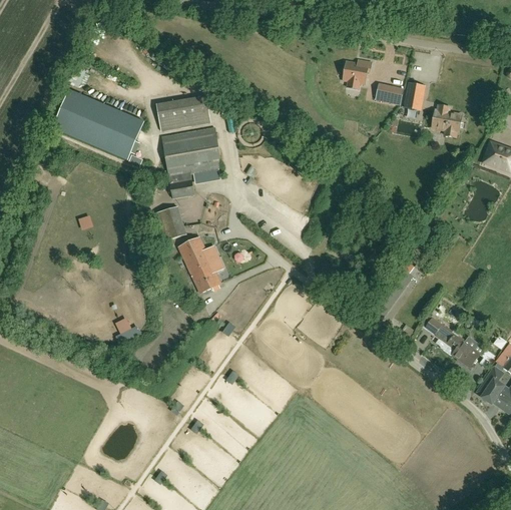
[(424,69),(426,60),(407,57),(405,70),(414,72),(415,68),(424,69)]
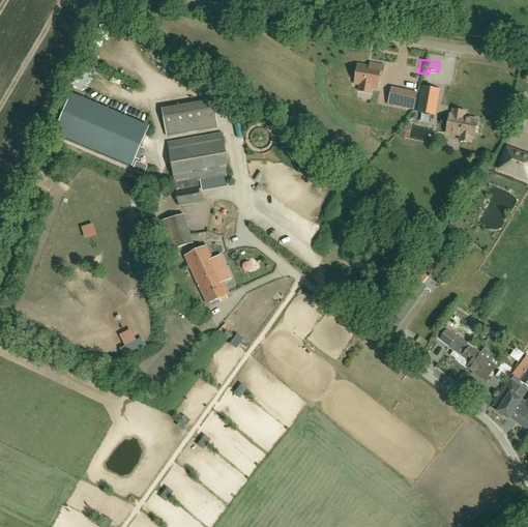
[(356,61),(353,82),(357,83),(356,88),(369,90),(370,85),(375,86),(376,79),(377,72),(380,72),(382,62),(369,60),(368,63),(356,61)]
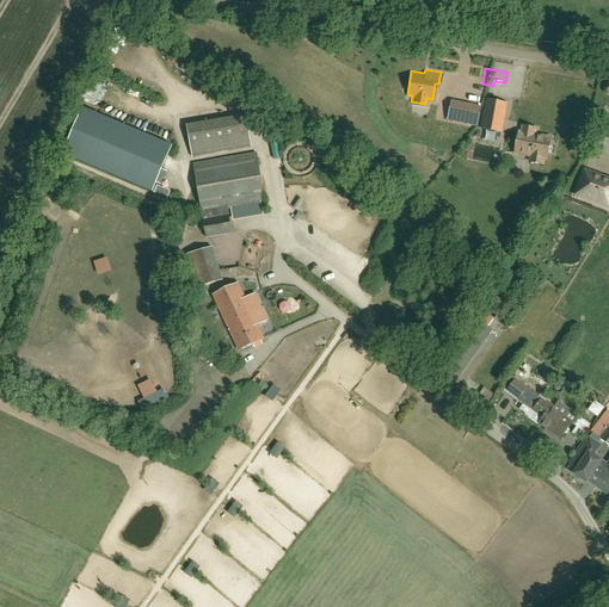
[(499,129),(502,115),(503,106),(504,100),(502,99),(485,97),(480,127),(492,128),(499,129)]
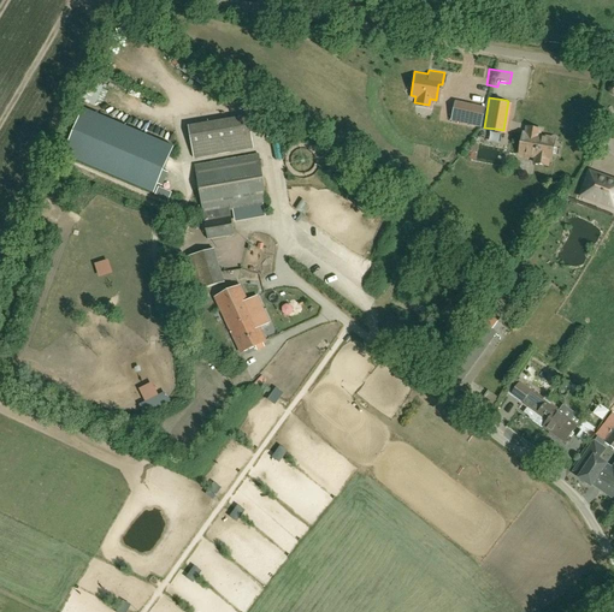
[(452,107),(449,117),(456,119),(478,124),(483,105),(460,100),(460,102),(453,101),(452,107)]
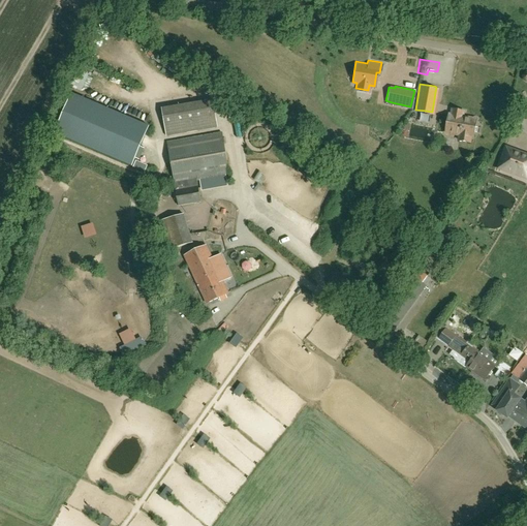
[(147,124),(70,91),(53,130),(130,163),(147,124)]
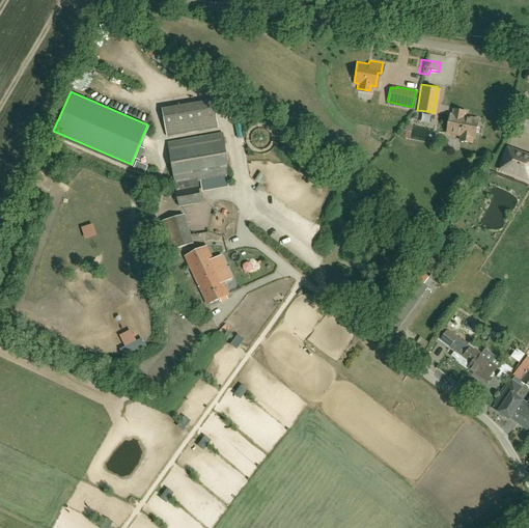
[(165,133),(217,124),(213,96),(161,106),(165,133)]
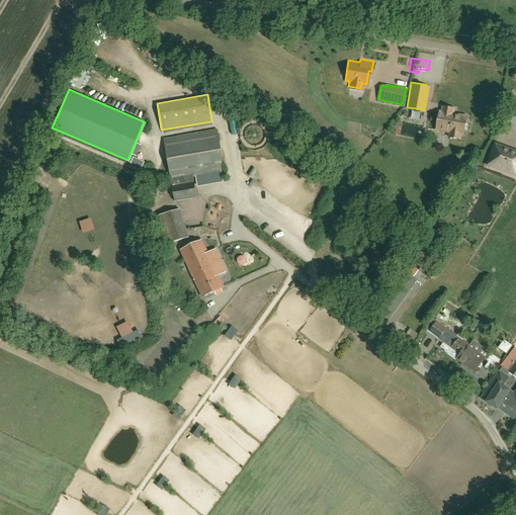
[(461,133),(464,114),(451,111),(451,107),(441,105),(440,110),(437,109),(434,127),(448,130),(447,135),(458,137),(459,132),(461,133)]
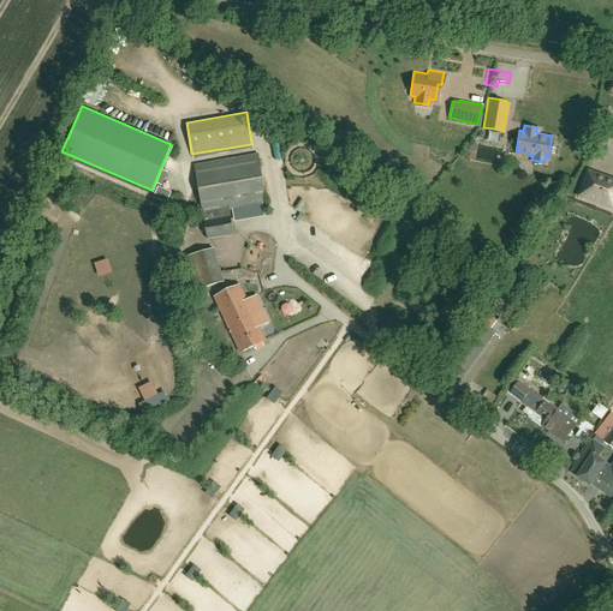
[(226,205),(265,199),(256,150),(192,161),(204,234),(231,229),(226,205)]
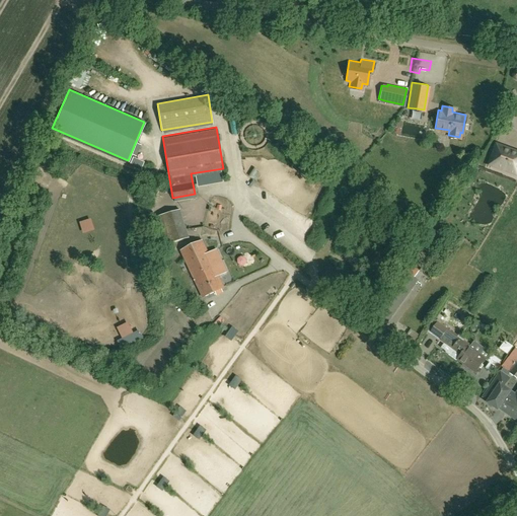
[(420,144),(425,139),(420,133),(414,139),(420,144)]
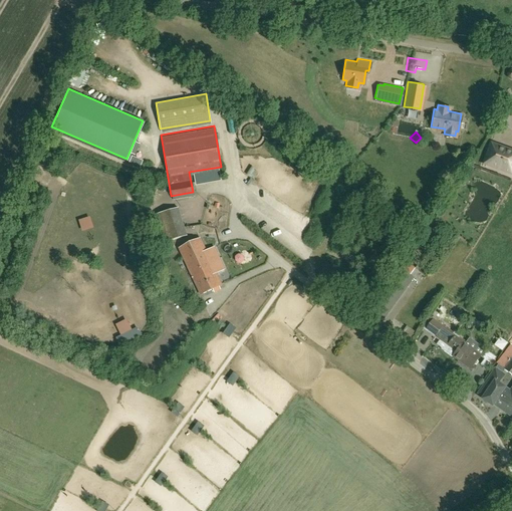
[(487,146),(482,161),(511,172),(511,170),(511,149),(509,148),(503,146),(502,145),(496,143),(490,141),(489,141),(487,146)]
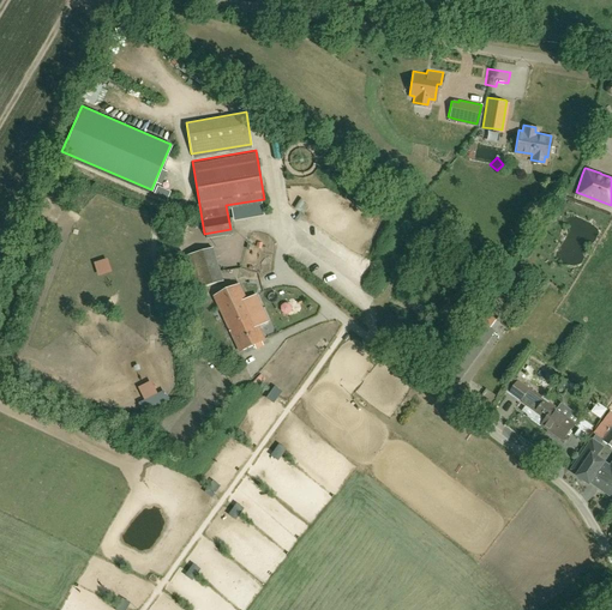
[(233,205),(233,216),(263,213),(263,204),(233,205)]
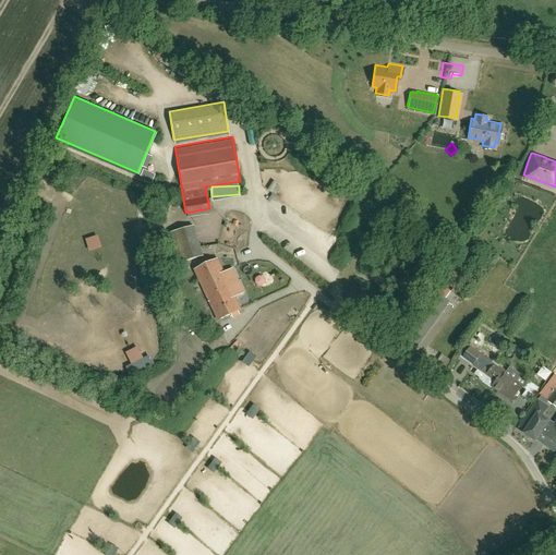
[(51,220),(48,231),(55,233),(58,222),(51,220)]
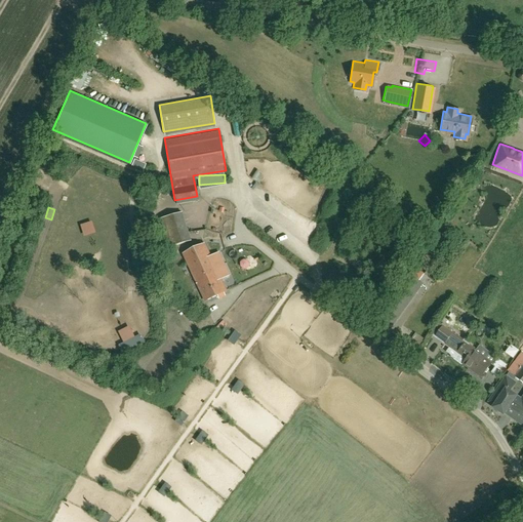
[(203,298),(225,288),(202,241),(182,251),(203,298)]
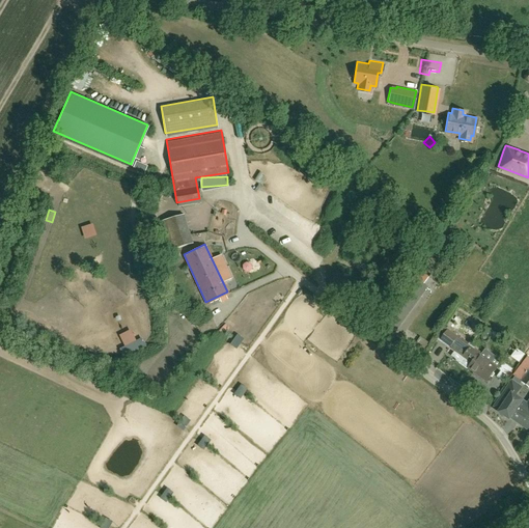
[(222,273),(230,269),(224,256),(216,260),(222,273)]
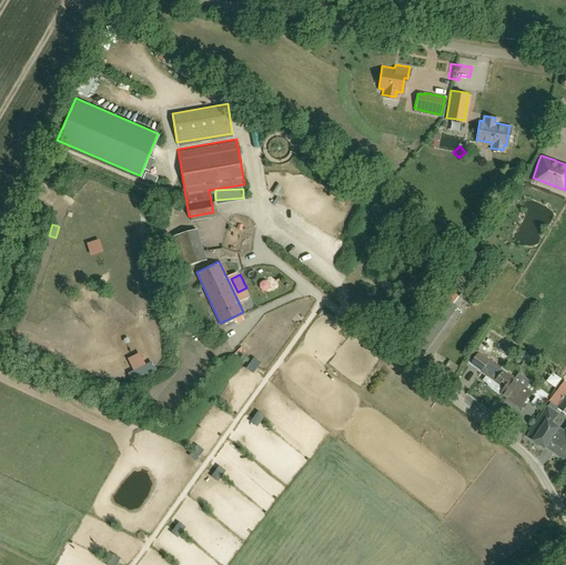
[(455,301),(461,295),(452,288),(446,293),(455,301)]
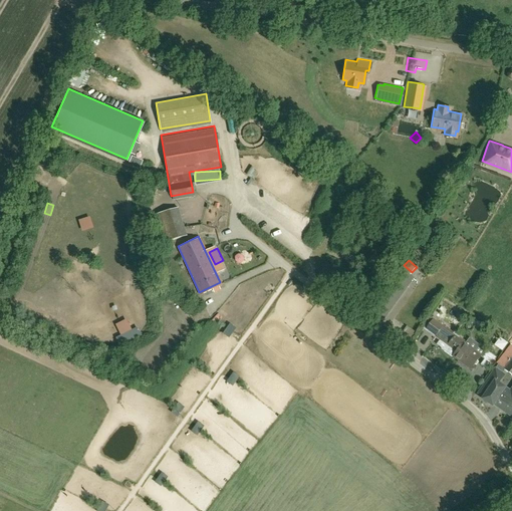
[(363,308),(369,299),(361,293),(355,302),(363,308)]
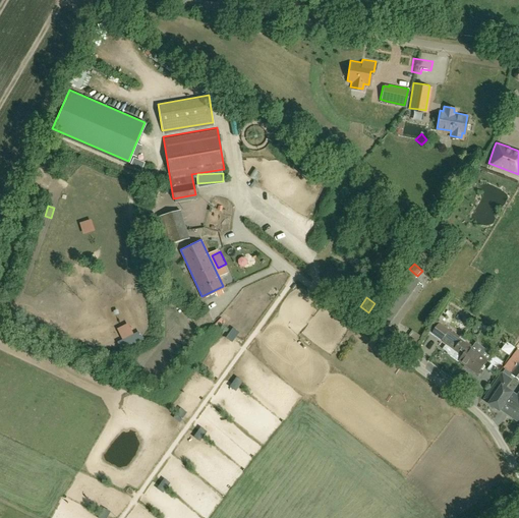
[(185,315),(180,328),(196,334),(202,322),(185,315)]
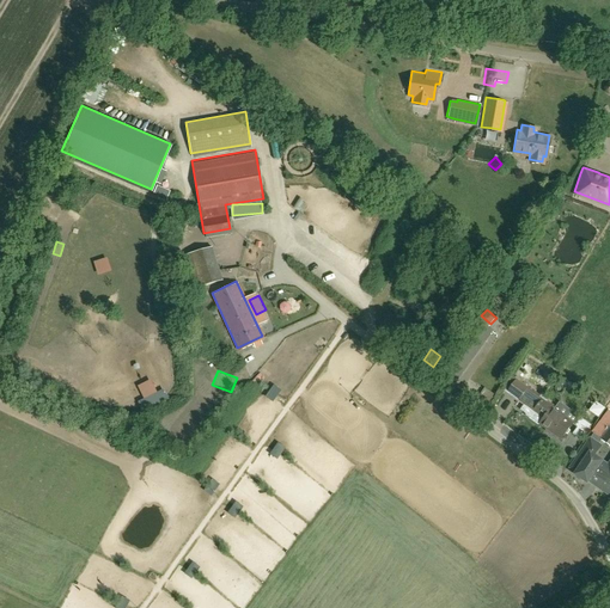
[(514,376),(505,388),(522,401),(531,388),(514,376)]
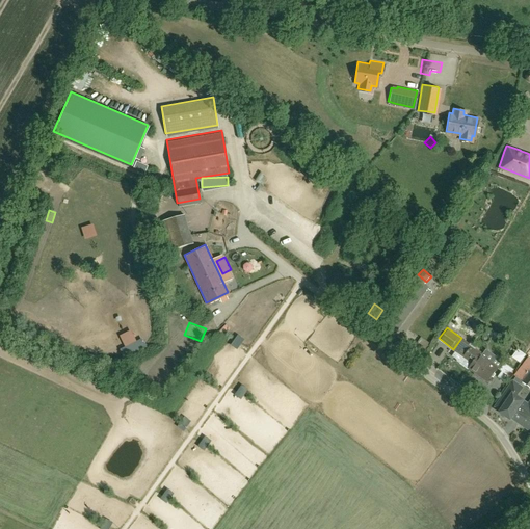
[(421,348),(427,340),(422,337),(416,345),(421,348)]
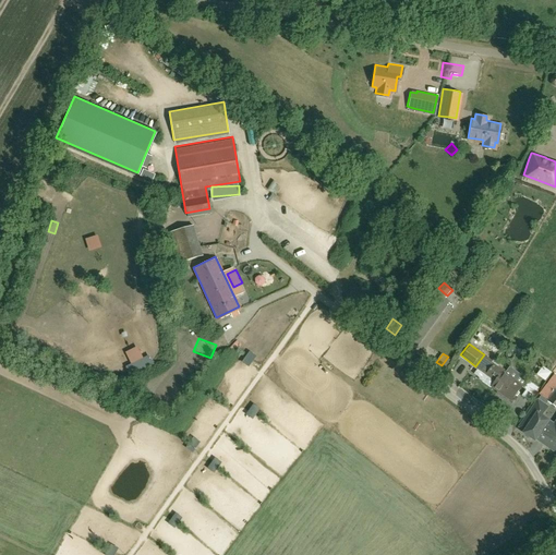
[(492,360),(484,354),(475,366),(494,379),(490,384),(509,398),(519,384),(522,386),(527,378),(508,364),(504,369),(492,360)]
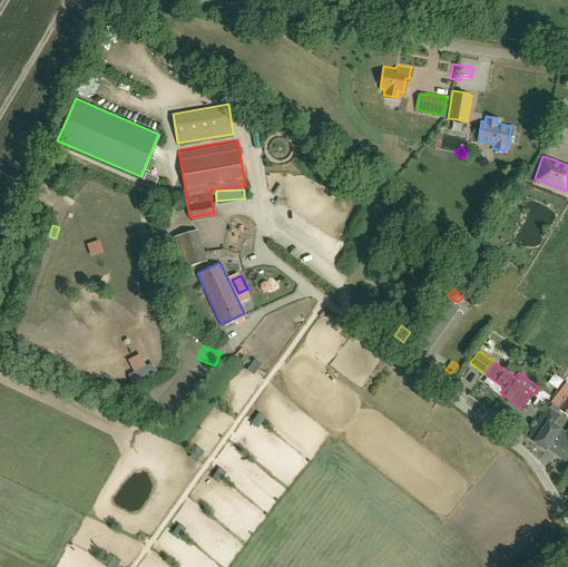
[(554,373),(549,382),(558,387),(562,378),(554,373)]
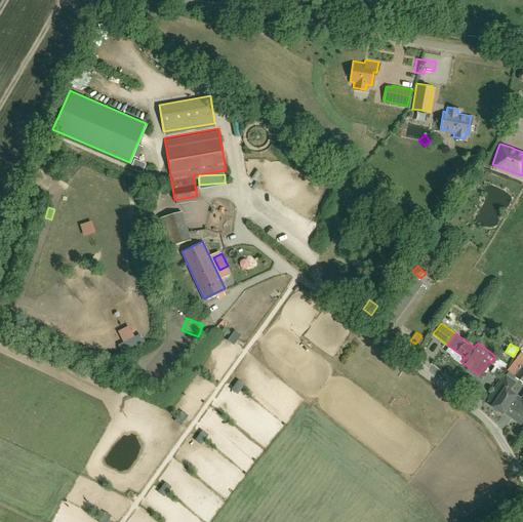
[(499,410),(501,411),(510,399),(517,404),(510,415),(522,424),(522,389),(519,395),(509,388),(515,379),(512,377),(514,375),(522,383),(522,352),(520,350),(506,368),(507,369),(486,400),(487,400),(489,397),(494,400),(491,405),(493,406),(493,407),(494,409),(496,410),(497,410),(499,410)]
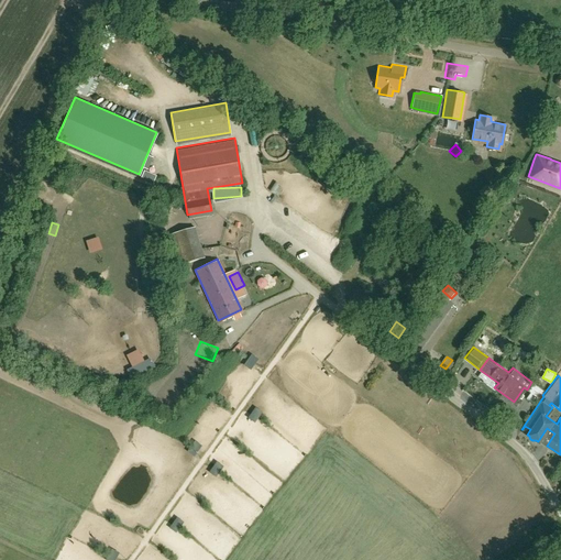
[(168,386),(160,393),(164,398),(173,392),(168,386)]
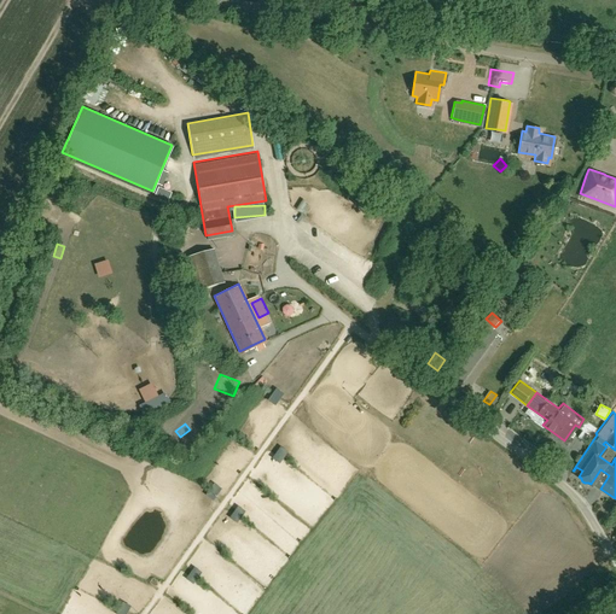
[(191,427),(181,439),(191,448),(199,434),(191,427)]
